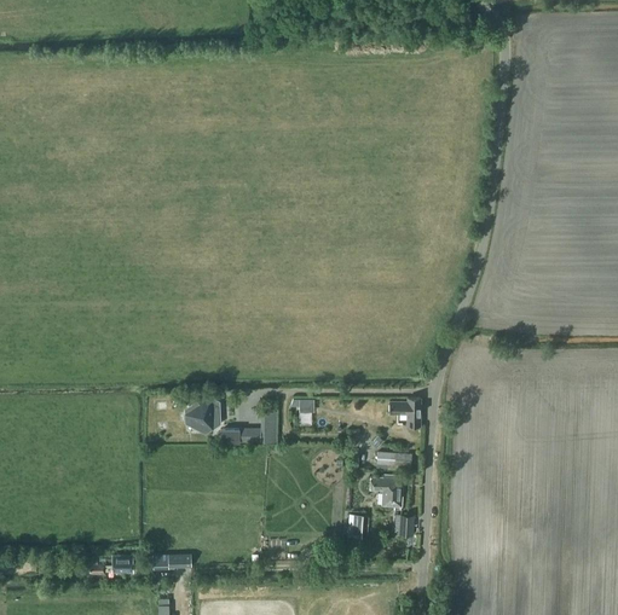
[(300,399),(300,412),(315,412),(315,399),(300,399)]
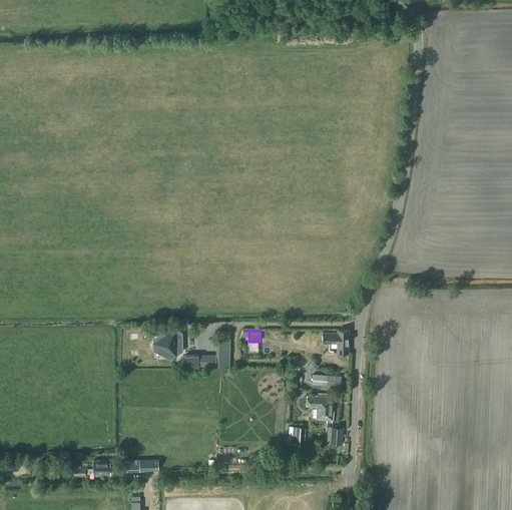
[(166,332),(155,339),(156,352),(156,354),(166,359),(171,355),(174,357),(180,353),(180,339),(166,332)]
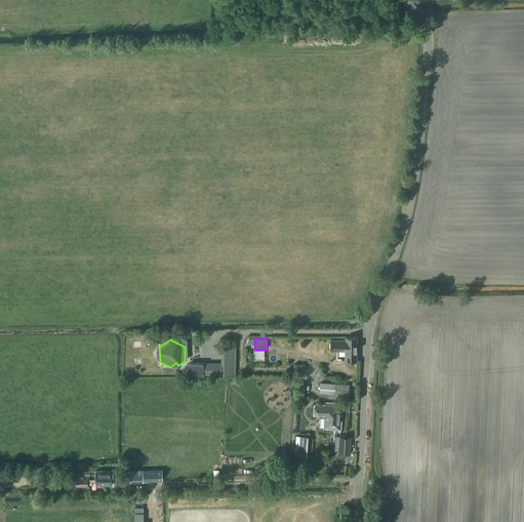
[(356,339),(345,339),(345,343),(329,343),(329,353),(344,353),(344,363),(356,363),(356,339)]
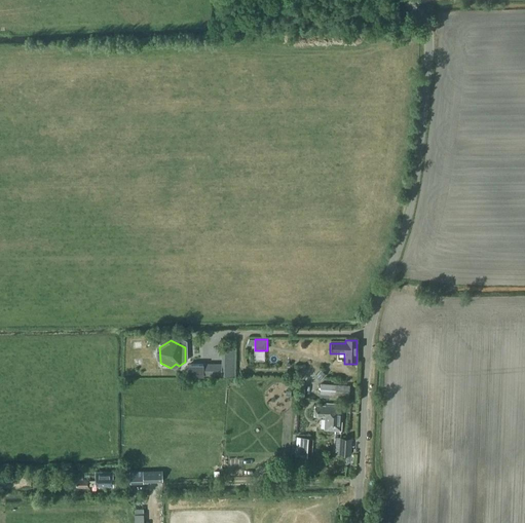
[(220,367),(201,367),(201,377),(232,377),(232,352),(220,352),(220,367)]
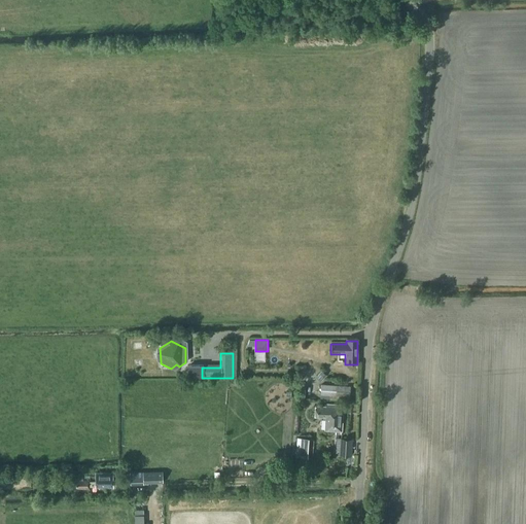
[(187,368),(187,378),(202,378),(202,368),(187,368)]
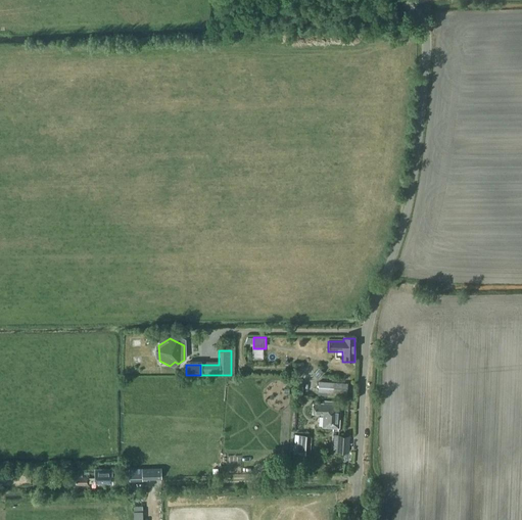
[(319,370),(313,376),(318,381),(324,375),(319,370)]
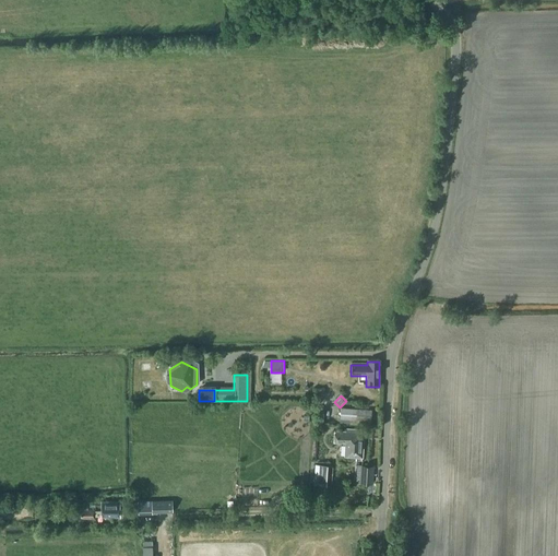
[(339,420),(349,421),(355,421),(355,425),(370,425),(370,411),(340,409),(339,420)]
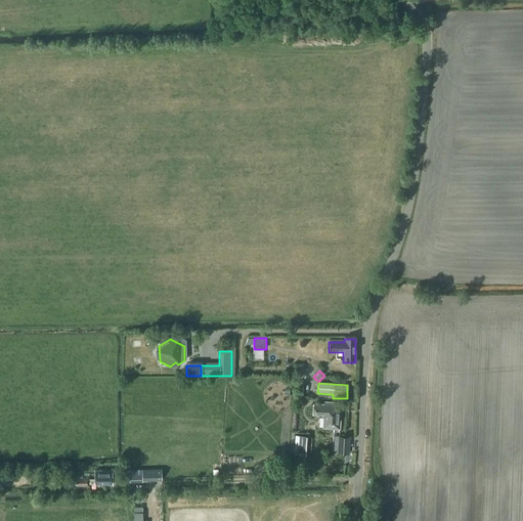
[(339,431),(340,404),(333,404),(323,404),(323,406),(312,406),(312,417),(322,417),(322,430),(339,431)]
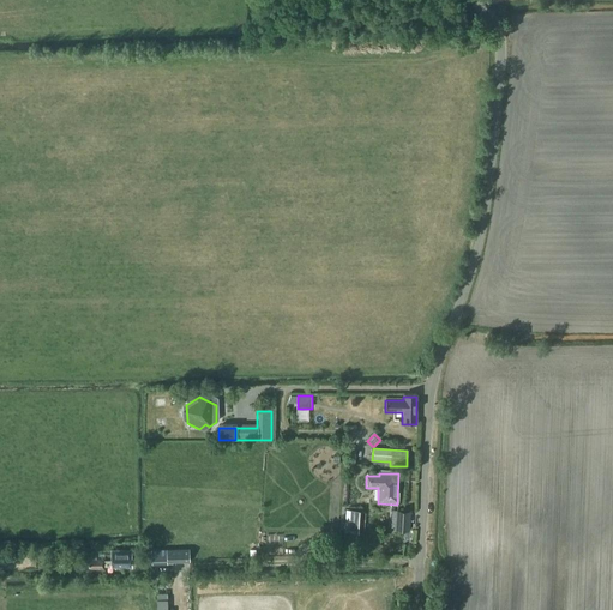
[(344,532),(360,532),(361,509),(346,509),(344,532)]
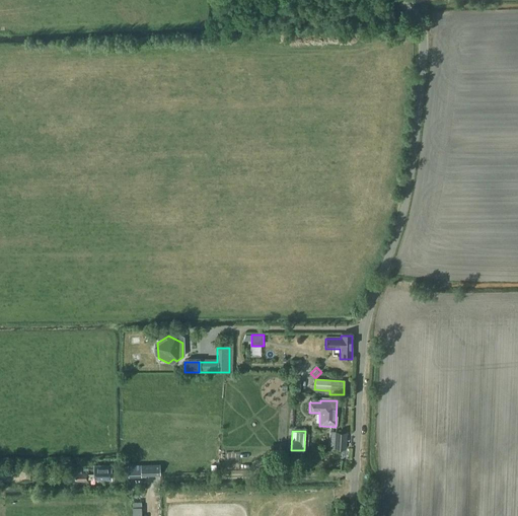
[(345,451),(346,435),(330,434),(330,450),(345,451)]
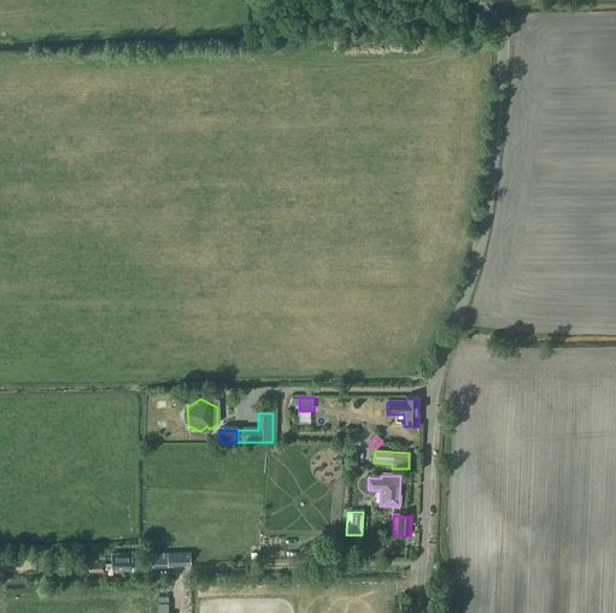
[(175,569),(191,567),(189,555),(175,555),(175,569)]
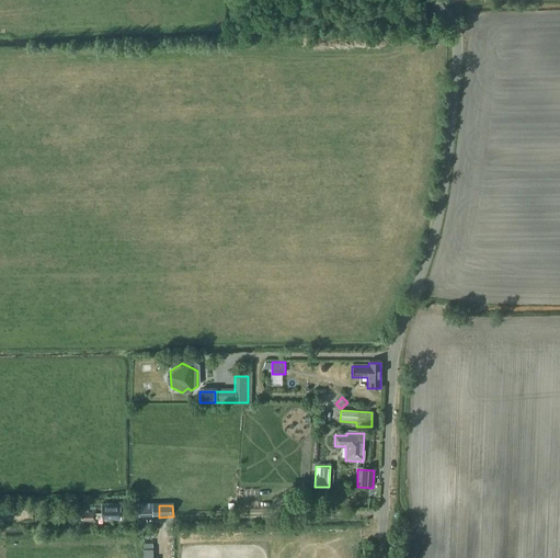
[(120,522),(120,507),(101,508),(101,516),(95,516),(95,514),(88,514),(88,510),(82,510),(82,516),(80,516),(81,524),(88,524),(89,526),(95,525),(95,522),(101,522),(120,522)]
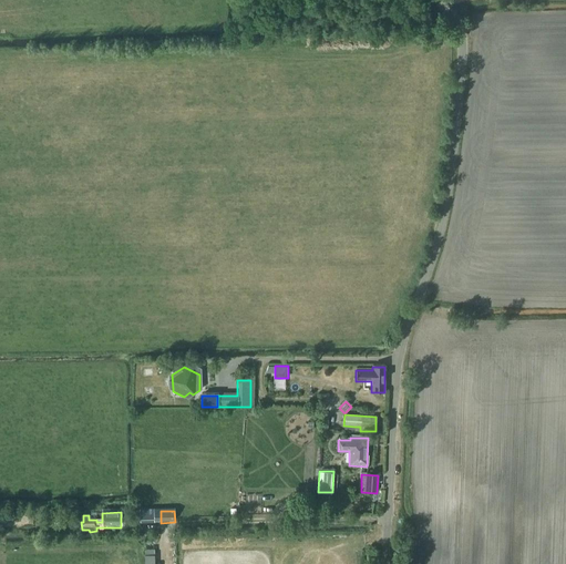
[(156,563),(156,550),(145,550),(145,563),(156,563)]
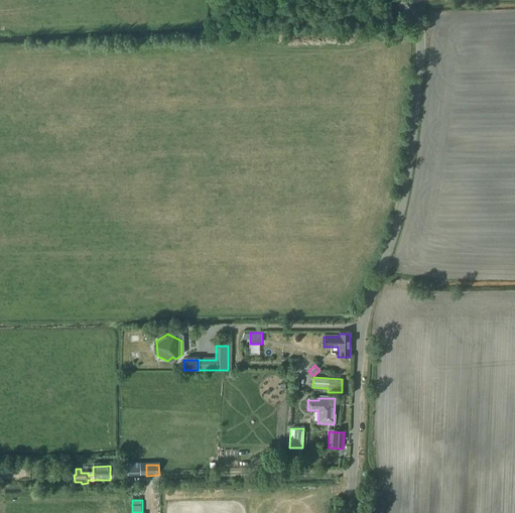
All buildings are outlined.
